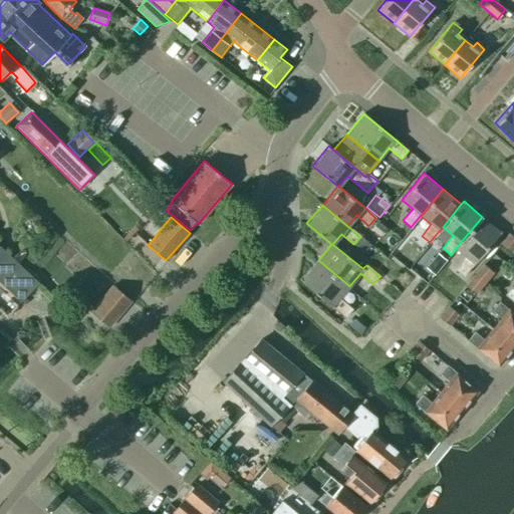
[(482,217),(455,249),(466,258),(456,270),(464,276),(474,265),(501,232),(482,217)]
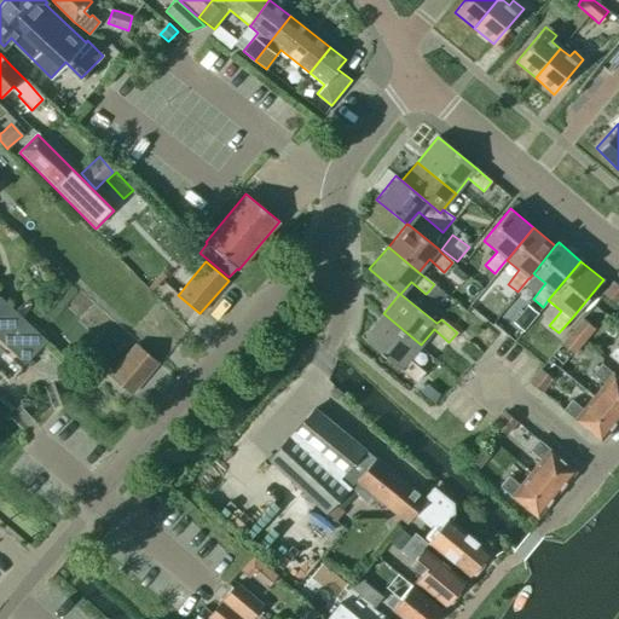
[(466,275),(455,266),(447,276),(458,284),(466,275)]
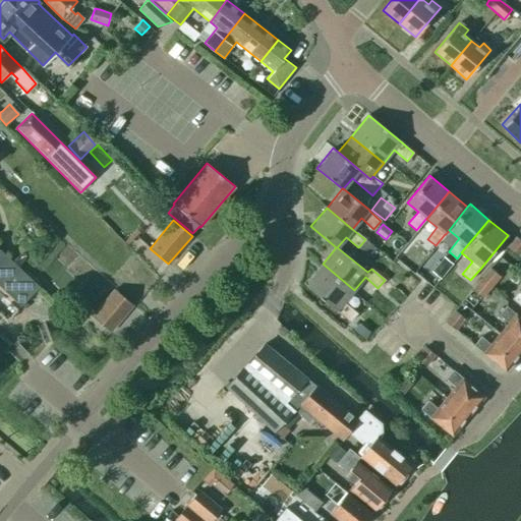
[(152,246),(163,232),(154,225),(141,238),(152,246)]
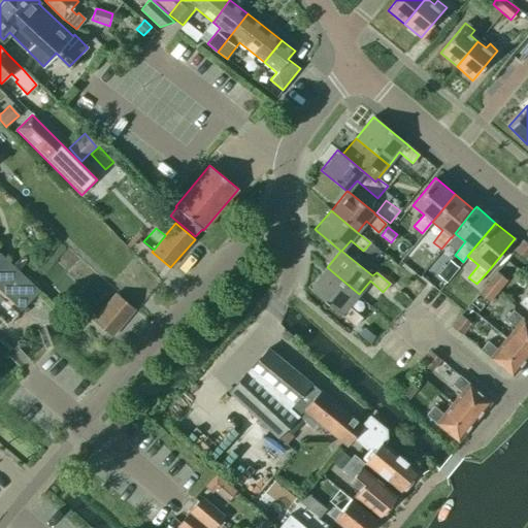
[(523,260),(527,254),(527,244),(523,240),(514,252),(523,260)]
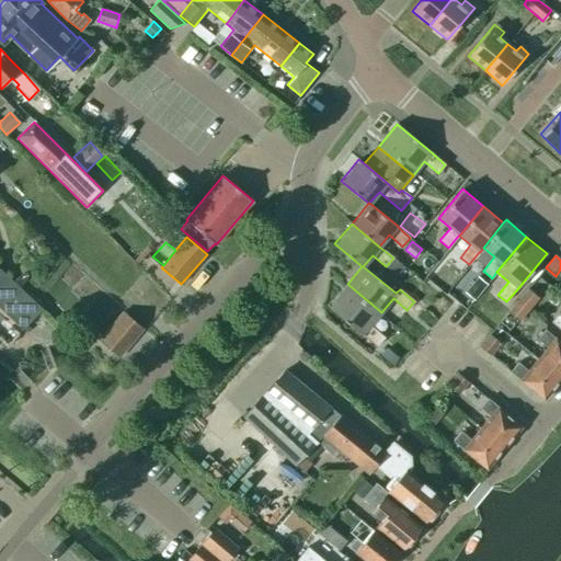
[(389,263),(386,266),(398,276),(404,267),(393,258),(389,263)]
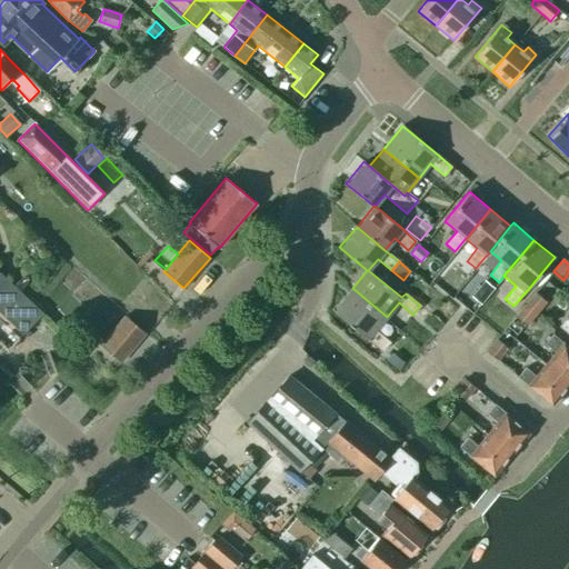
[(0,312),(23,335),(43,313),(0,272),(0,312)]
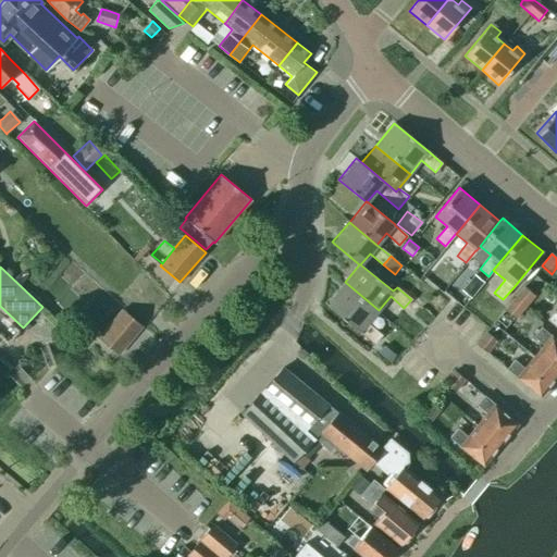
[(472,277),(461,289),(470,297),(483,282),(475,274),(474,274),(472,277)]
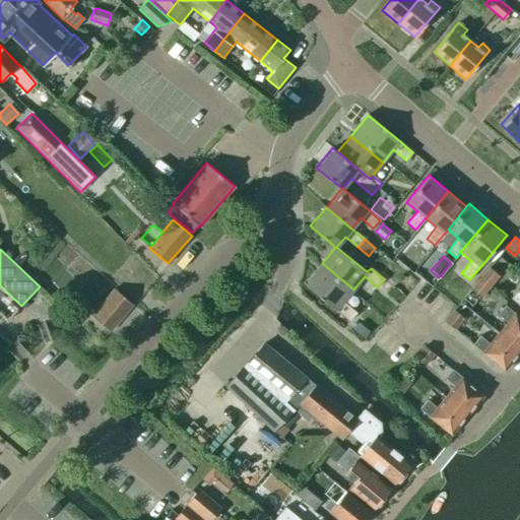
[(353,289),(322,263),(305,284),(337,312),(338,311),(349,321),(356,313),(343,302),(353,289)]
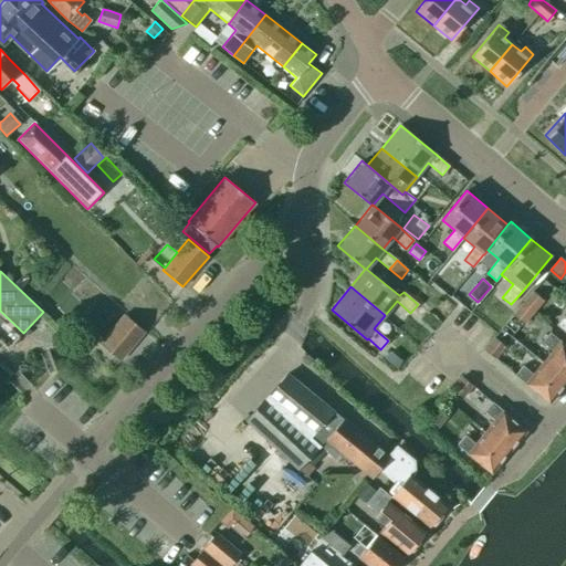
[(533,313),(543,301),(532,292),(522,304),(533,313)]
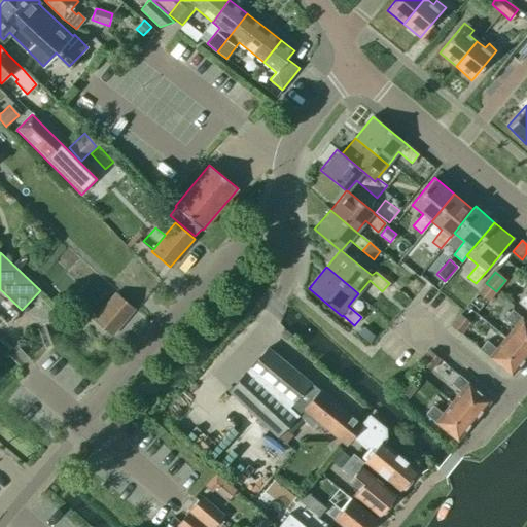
[(391,283),(386,290),(393,296),(399,290),(391,283)]
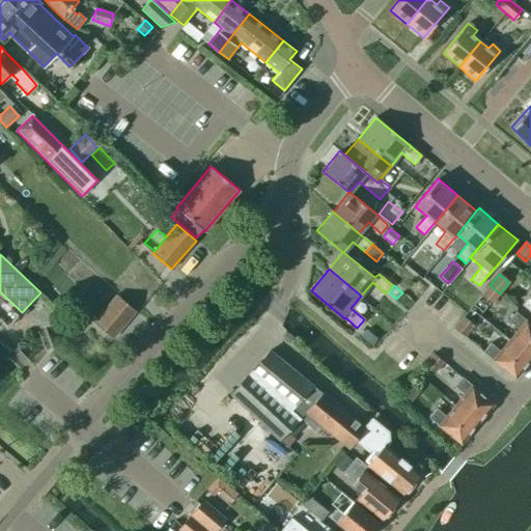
[(491,304),(500,294),(490,285),(481,296),(491,304)]
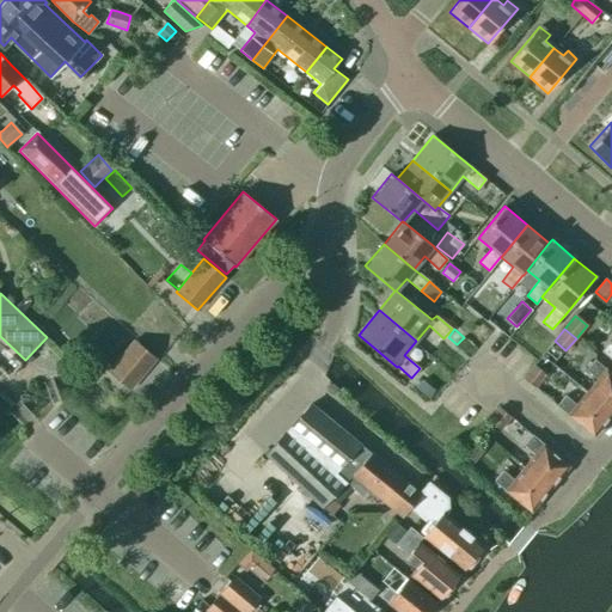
[(130,390),(157,359),(135,340),(109,371),(130,390)]
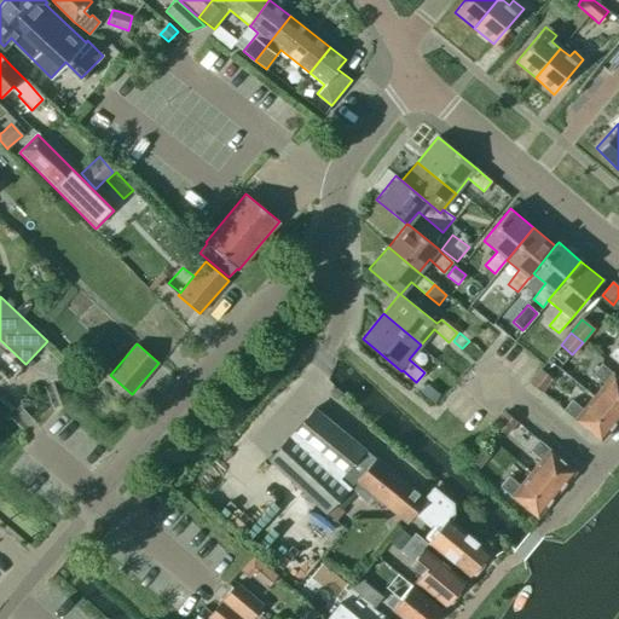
[(618,365),(618,348),(615,346),(607,356),(618,365)]
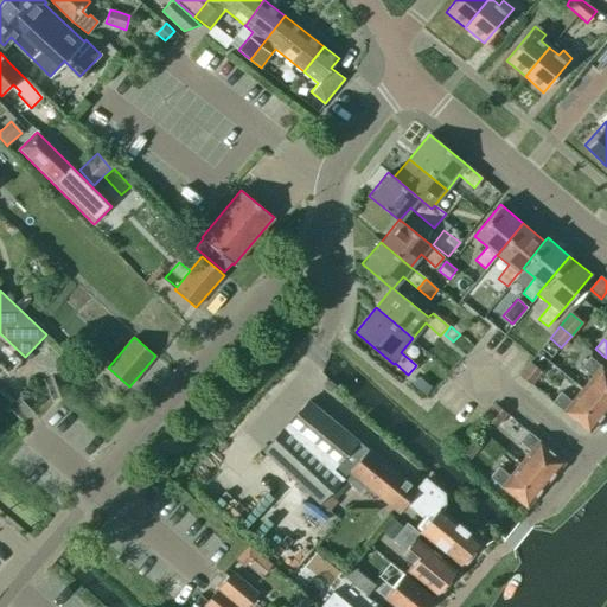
[(593,376),(582,389),(606,409),(606,371),(589,357),(581,366),(593,376)]
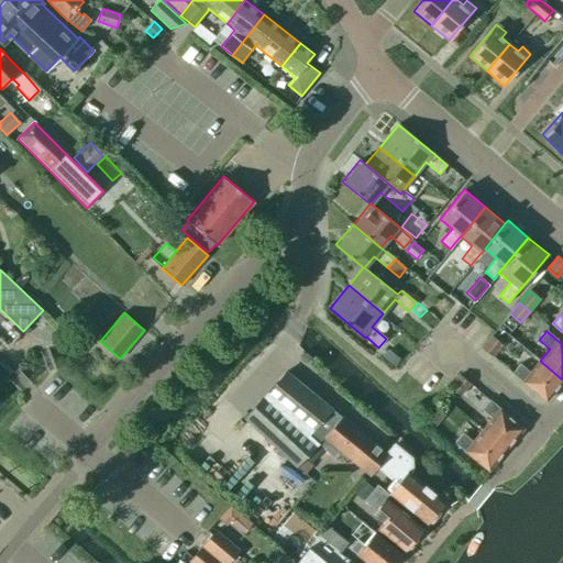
[(492,356),(501,345),(492,337),(482,349),(492,356)]
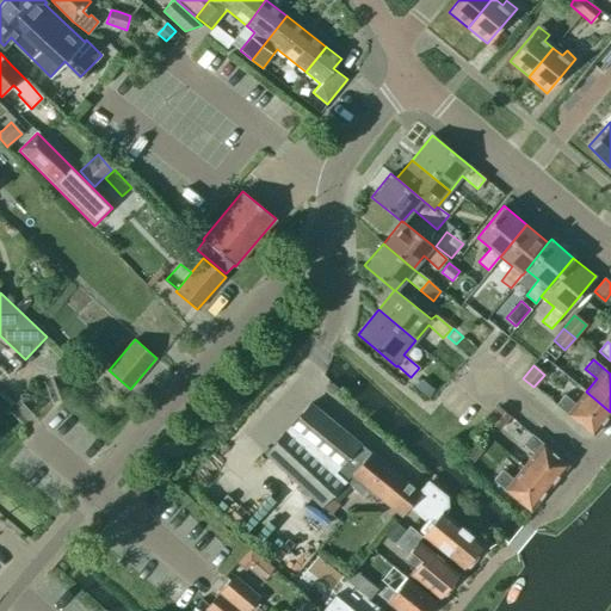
[(592,436),(610,412),(586,392),(575,405),(563,395),(556,405),(592,436)]
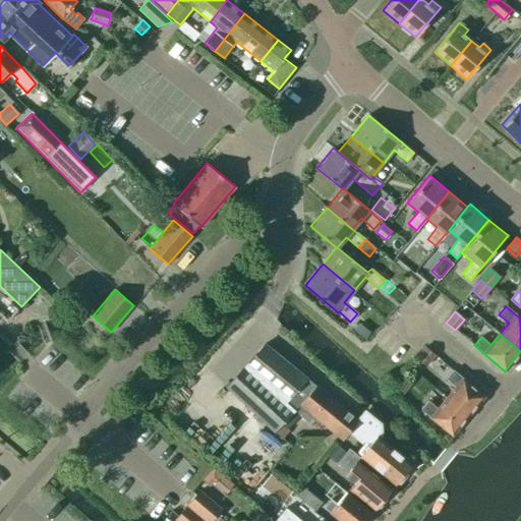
[(370,464),(395,484),(412,464),(387,444),(372,432),(378,427),(378,423),(365,412),(358,420),(265,344),(225,387),(274,431),(293,409),(308,421),(313,415),(342,439),(347,433),(357,442),(365,441),(370,445),(359,457),(369,466),(370,464)]
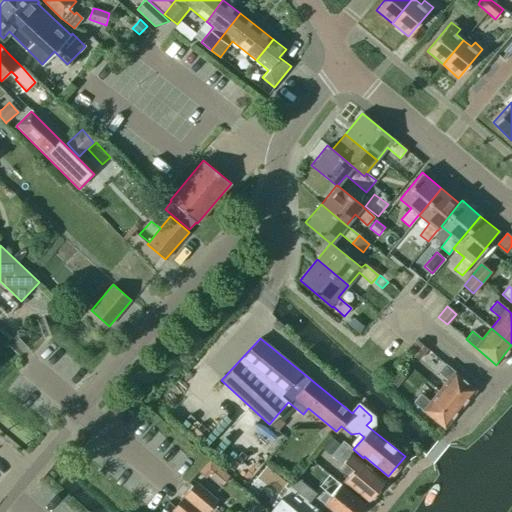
[(418,360),(427,349),(417,341),(408,352),(418,360)]
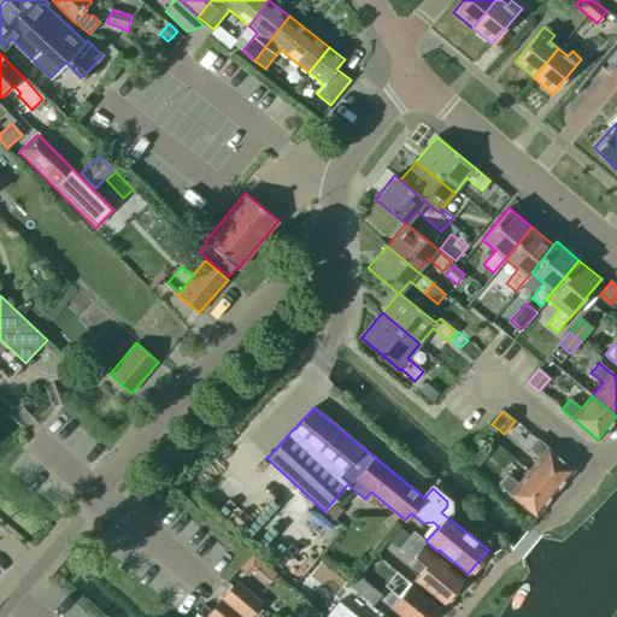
[(539,458),(528,471),(554,493),(574,470),(536,439),(528,448),(539,458)]
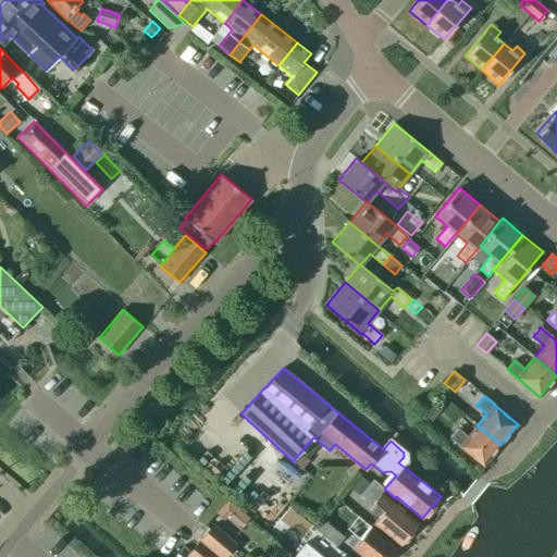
[(430,421),(440,409),(430,401),(420,412),(430,421)]
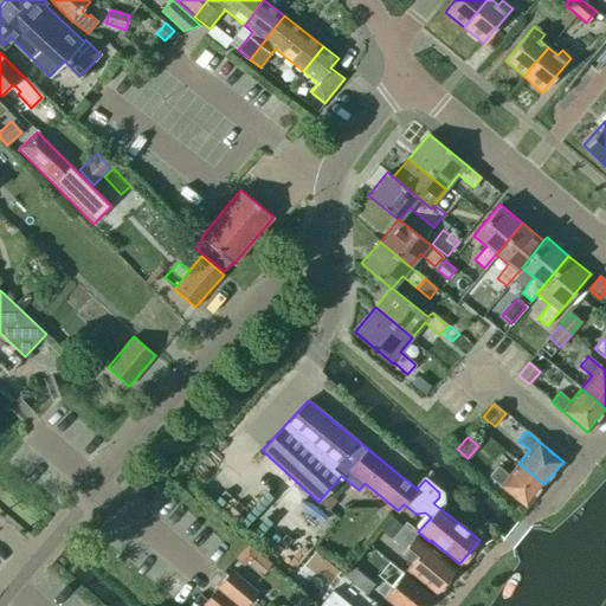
[(526,507),(545,484),(519,463),(509,475),(497,466),(489,476),(526,507)]
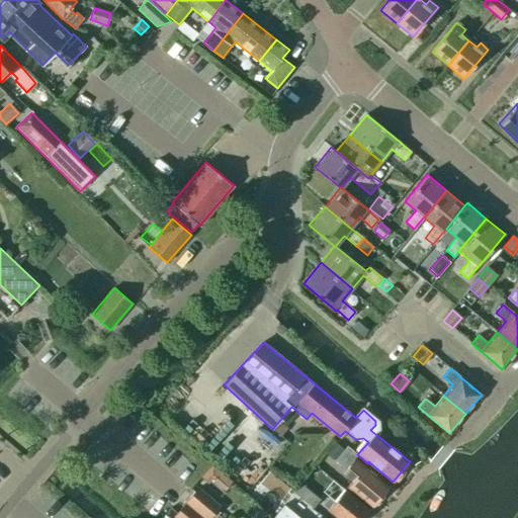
[(287,427),(279,421),(272,429),(280,436),(287,427)]
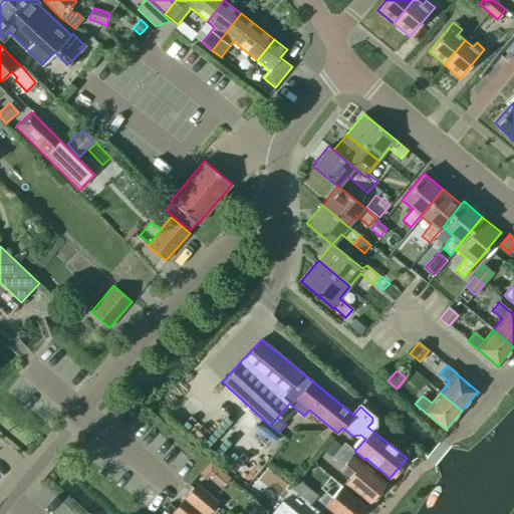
[(324,451),(331,457),(340,446),(333,440),(324,451)]
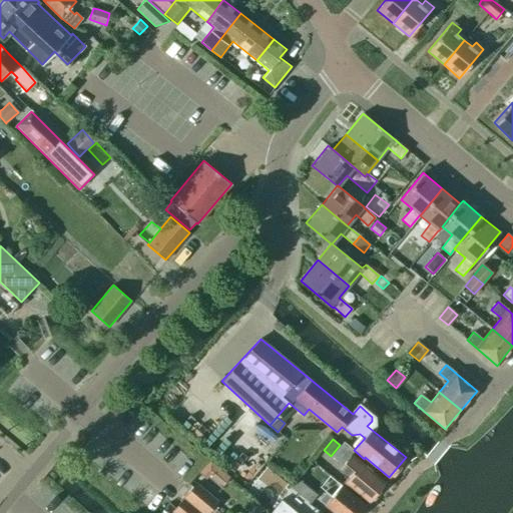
[(385,482),(361,462),(351,454),(354,450),(344,441),(340,445),(331,456),(341,465),(339,468),(349,476),(344,482),(369,502),(385,482)]
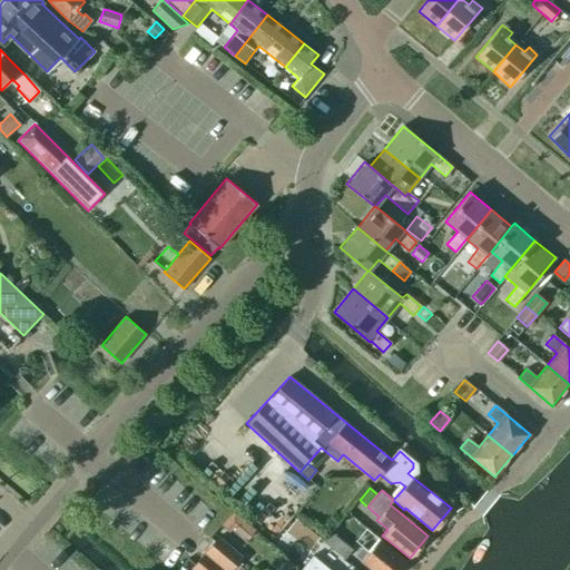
[(244,544),(257,529),(235,511),(222,527),(244,544)]
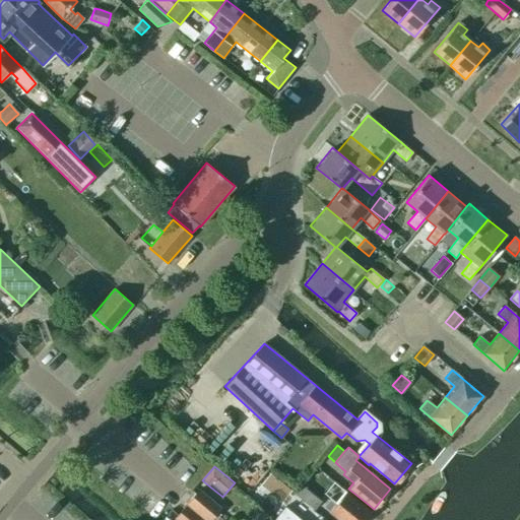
[(321,501),(303,485),(296,495),(314,510),(321,501)]
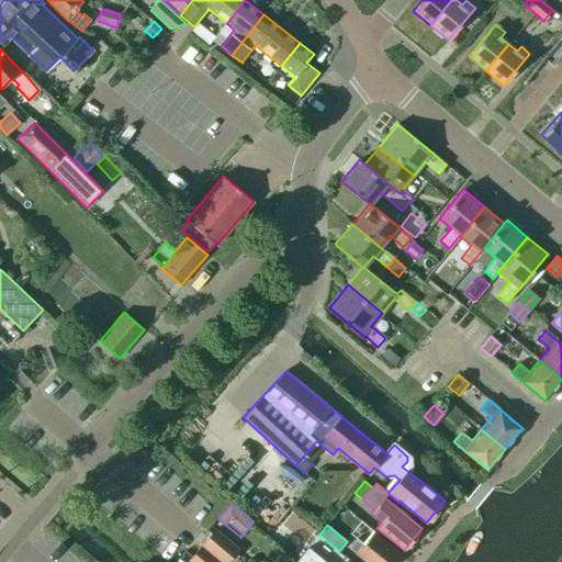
[(233,555),(238,549),(215,529),(202,544),(222,561),(227,561),(232,557),(233,555)]
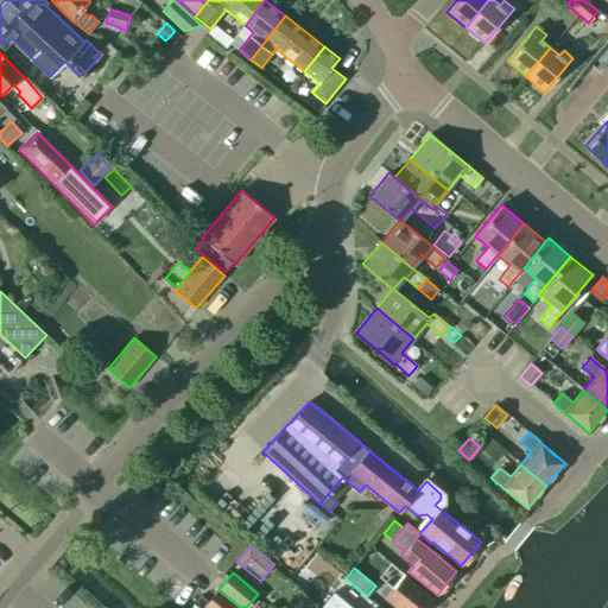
[(404,575),(392,589),(385,584),(378,593),(396,607),(425,607),(434,599),(404,575)]
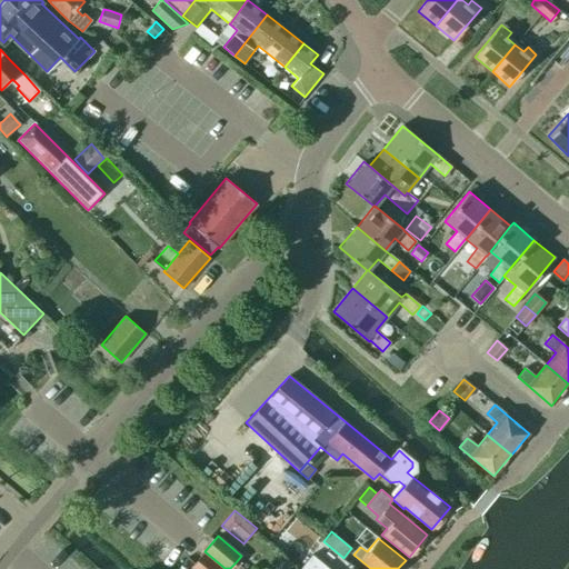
[(336,556),(322,543),(316,551),(330,563),(336,556)]
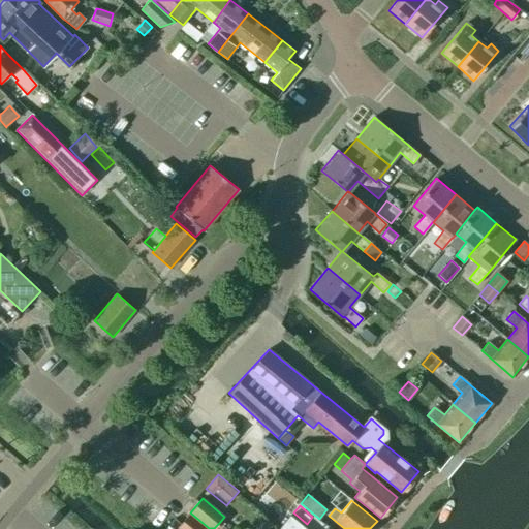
[(180,528),(206,528),(189,515),(178,527),(180,528)]
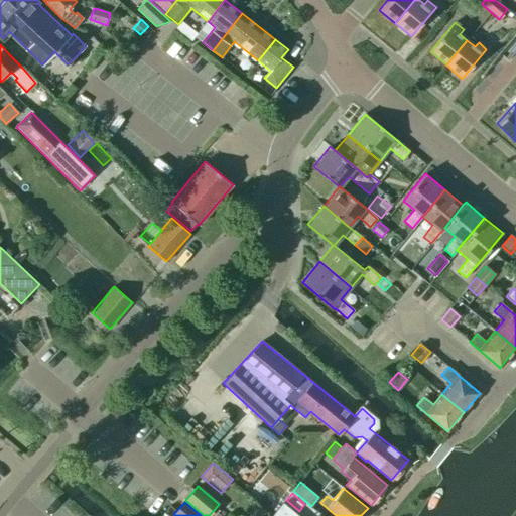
[(272,515),(294,515),(297,513),(283,502),(272,515)]
